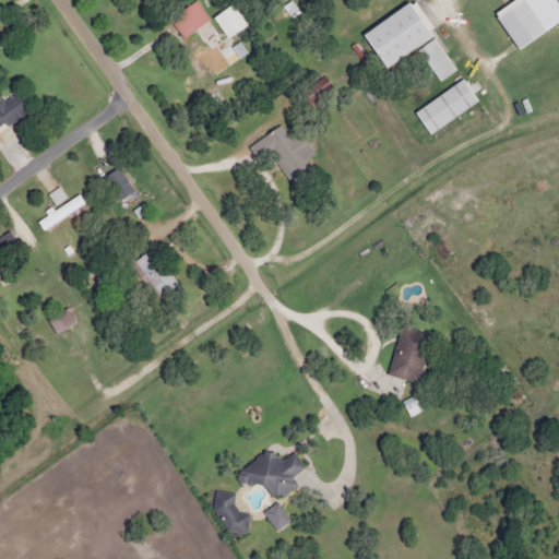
[(194,56),(209,79),(247,55),(232,31),(218,38),(194,0),(168,18),(181,38),(193,31),(205,49),(194,56)]
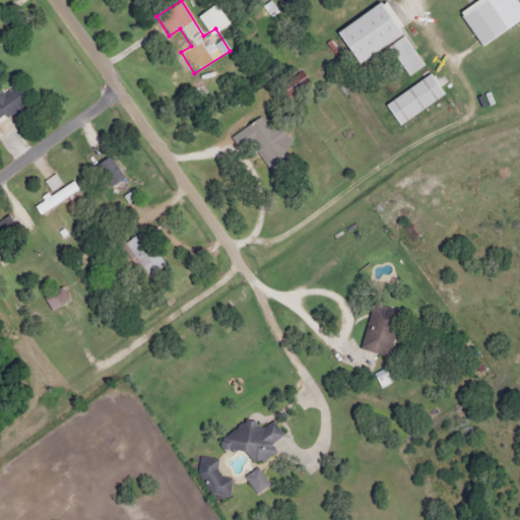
[(481,0),(460,14),(480,46),(519,19),(519,6),(516,0),(481,0)]
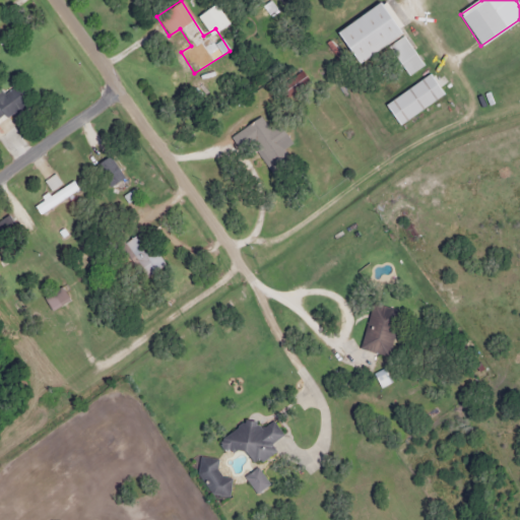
[(356,63),(388,44),(406,75),(421,66),(383,1),(337,29),(356,63)]
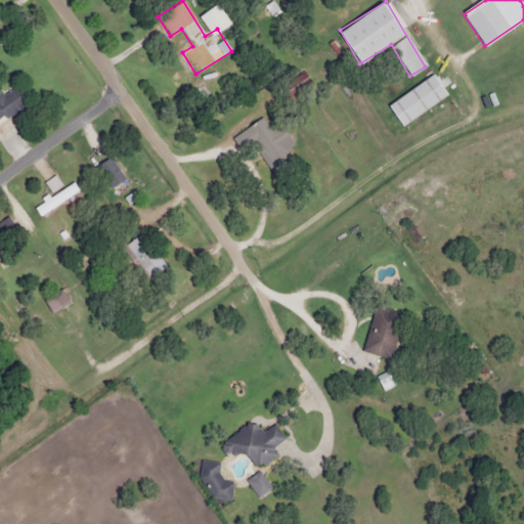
[(446,95),(434,75),(387,103),(400,124),(446,95)]
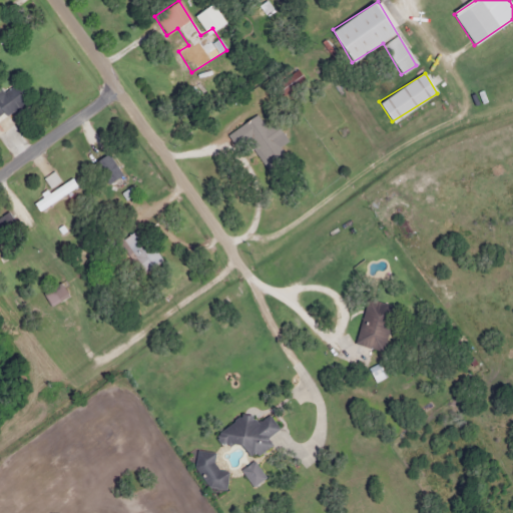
[(0,119),(31,100),(19,80),(0,91),(0,119)]
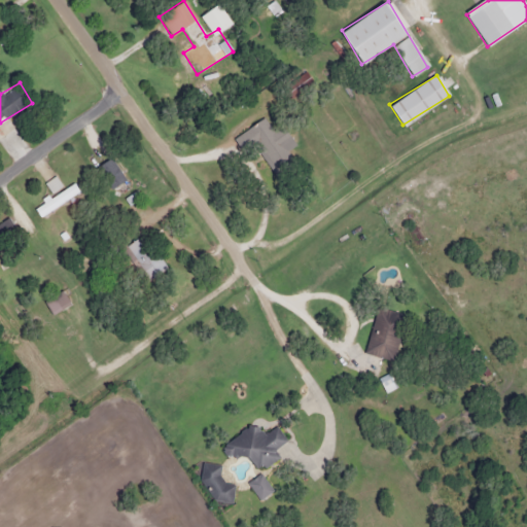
[(233,137),(243,153),(253,146),(274,178),(294,166),(284,151),(294,144),(281,124),(272,130),(264,117),(233,137)]
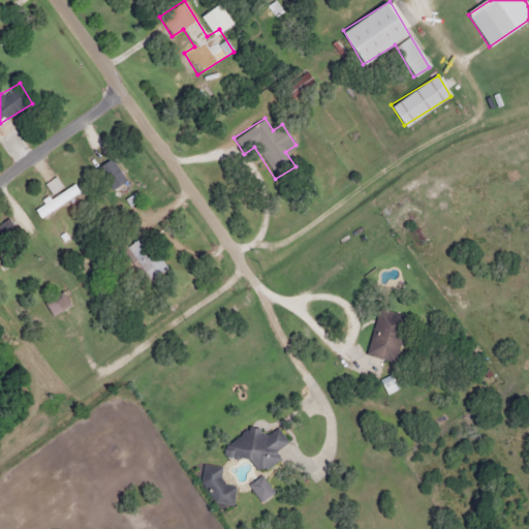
[(129,183),(100,147),(92,153),(121,189),(129,183)]
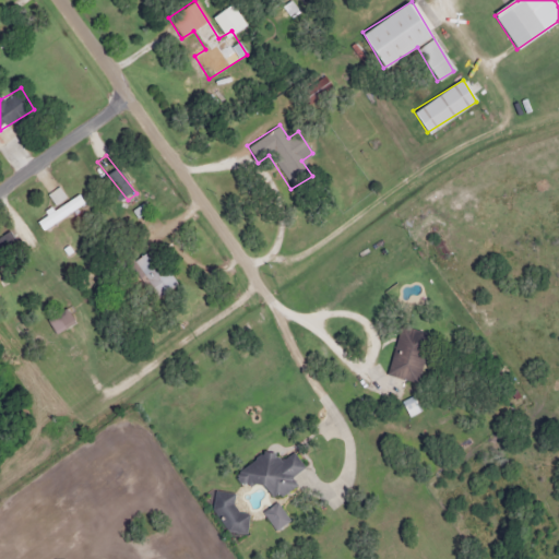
[(54,203),(62,197),(57,187),(47,193),(54,203)]
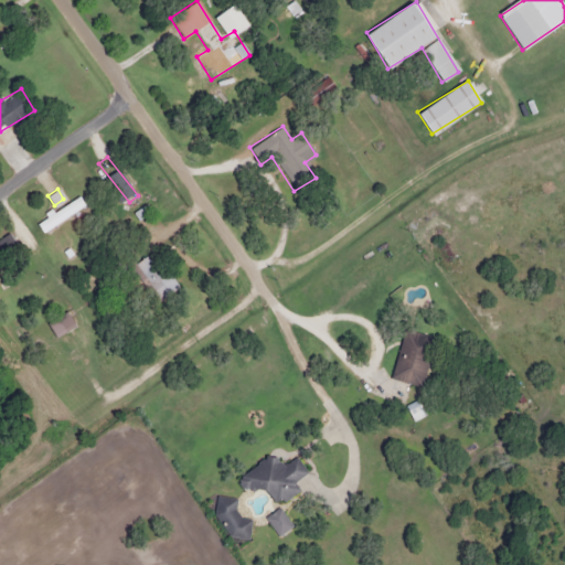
[(85,208),(80,198),(35,221),(40,231),(85,208)]
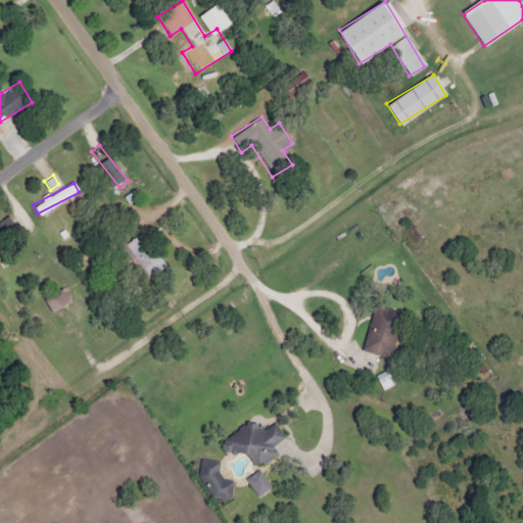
[(0,243),(17,232),(7,216),(0,220),(0,243)]
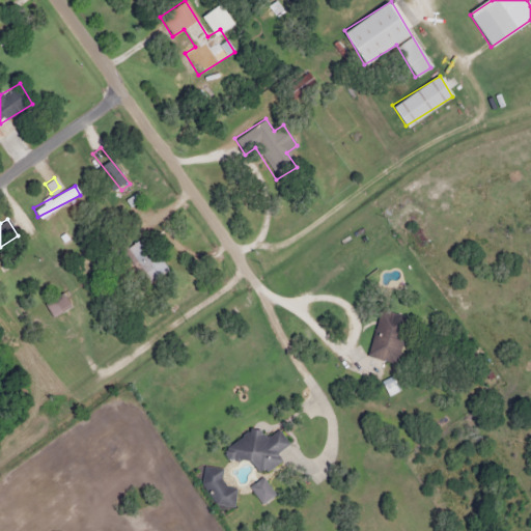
[(143,284),(165,273),(145,236),(123,248),(143,284)]
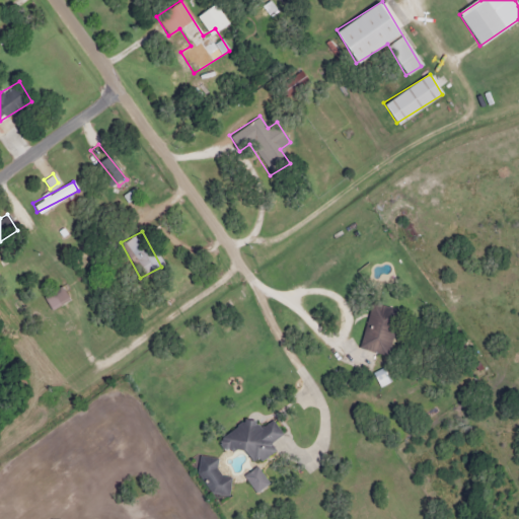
[(51,309),(68,299),(60,286),(43,296),(51,309)]
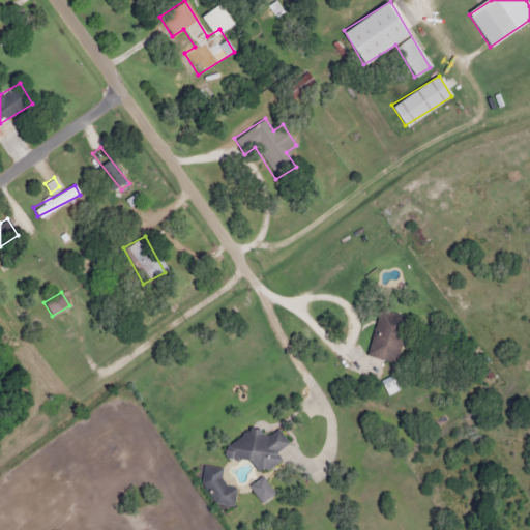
[(395,362),(406,315),(377,307),(366,355),(395,362)]
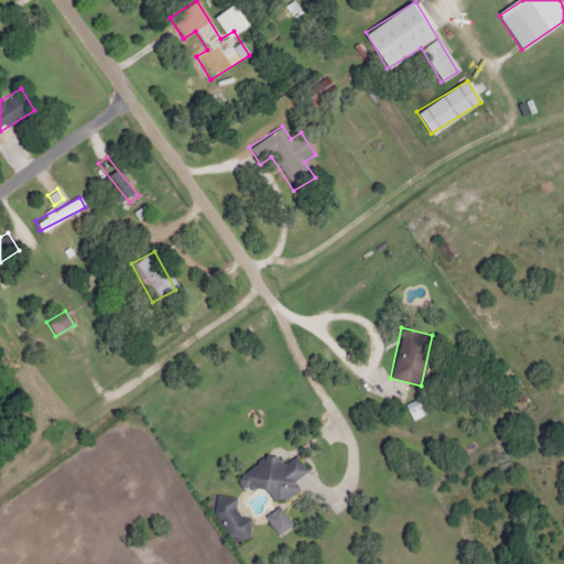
[(297,489),(292,481),(305,470),(294,456),(281,466),(271,453),(236,479),(247,494),(260,484),(275,506),(297,489)]
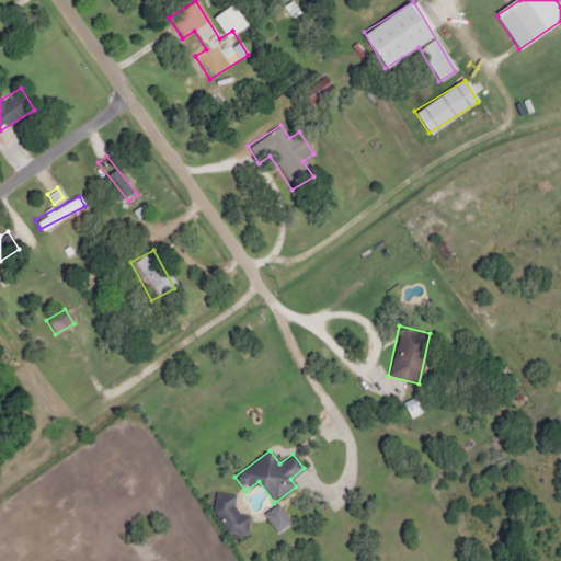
[(288,523),(276,504),(262,513),(275,531),(288,523)]
